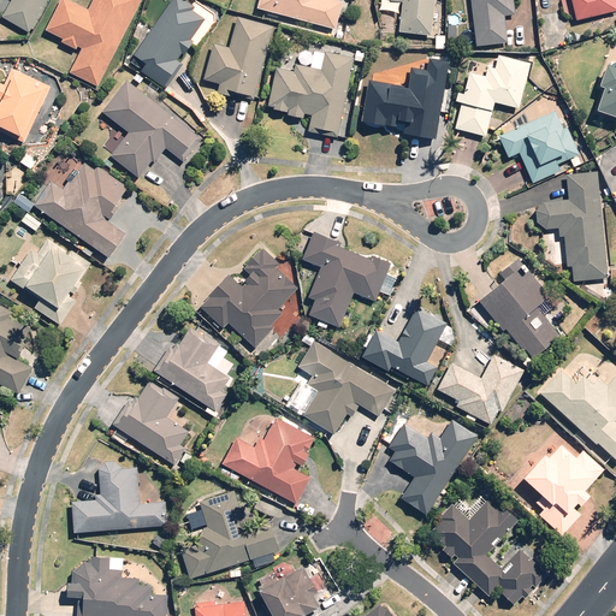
[(29,35),(47,0),(10,0),(0,21),(29,35)]
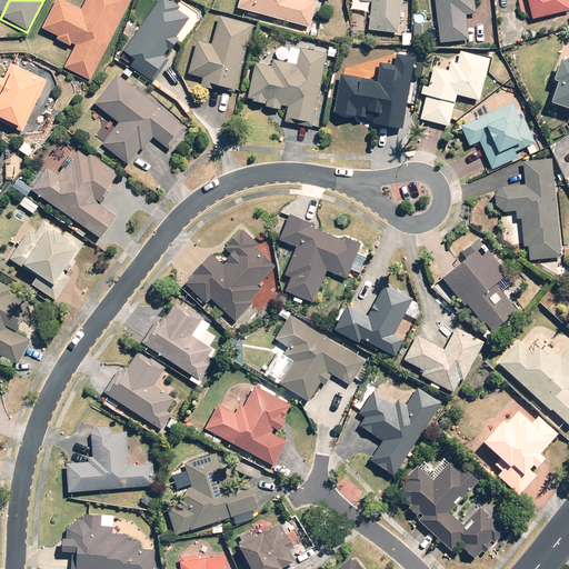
[(90,81),(129,0),(85,0),(79,11),(56,0),(53,0),(40,30),(57,38),(55,41),(72,49),(62,69),(90,81)]
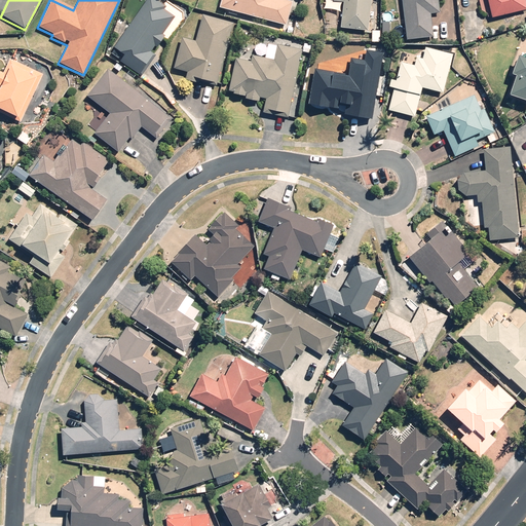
[(163,7),(152,0),(145,0),(108,55),(140,77),(154,55),(150,53),(154,46),(157,48),(164,37),(162,35),(175,17),(162,9),(163,7)]
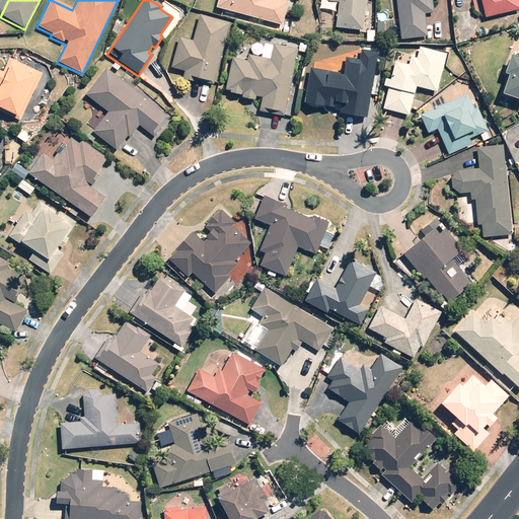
[(217,0),(215,8),(282,25),(288,2),(279,0),(217,0)]
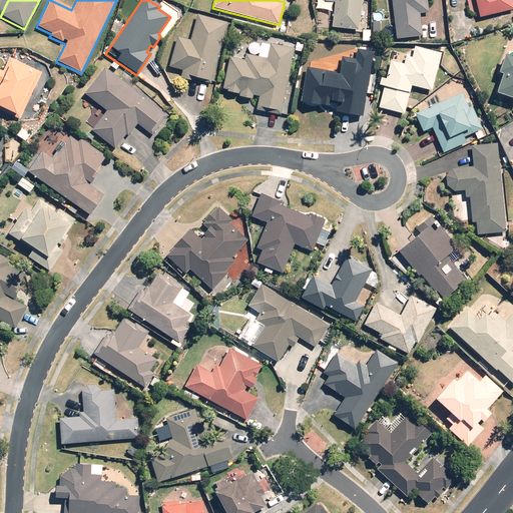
[(357,30),(361,0),(324,0),(325,2),(333,3),(330,27),(357,30)]
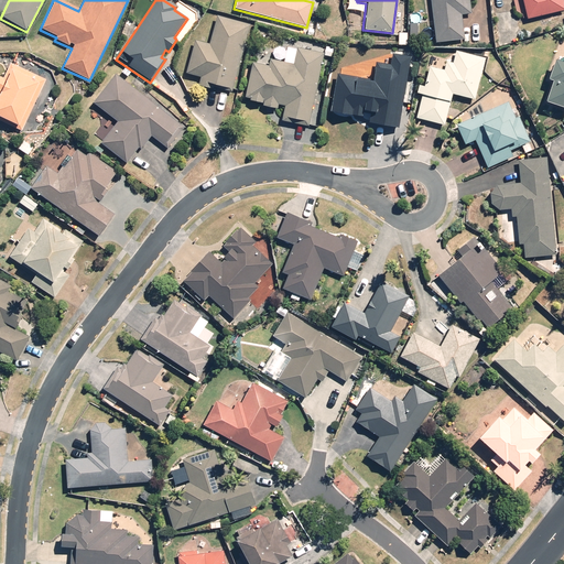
[(430,0),(434,44),(464,41),(461,15),(470,14),(469,0),(473,0),(430,0)]
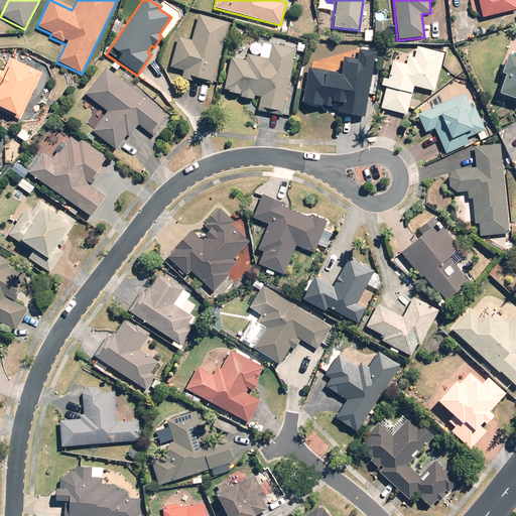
[(477,0),(483,17),(515,7),(512,0),(477,0)]
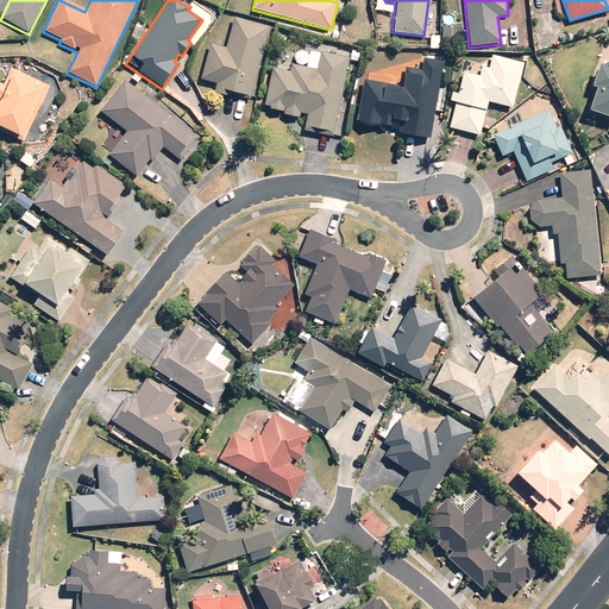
[(268,27),(233,19),(226,50),(208,46),(201,80),(215,83),(213,92),(251,100),(268,27)]
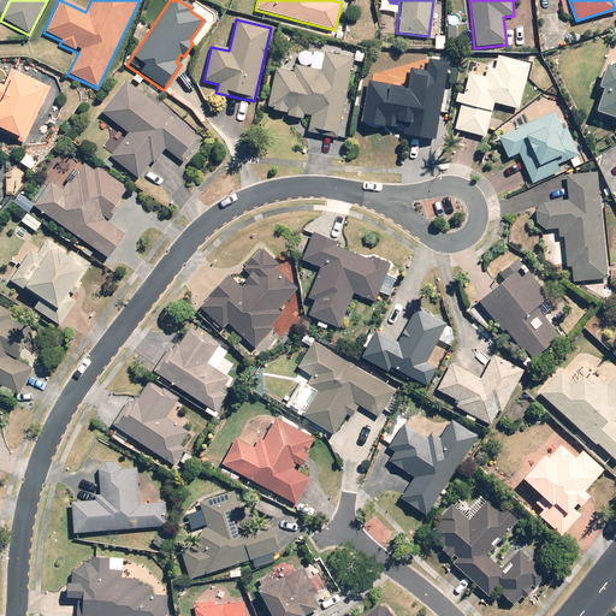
[(336,140),(353,58),(323,52),(319,72),(294,67),(292,73),(274,70),(267,107),(272,108),(272,111),(284,113),(284,110),(286,111),(285,117),(300,120),(301,116),(311,117),(308,135),(336,140)]
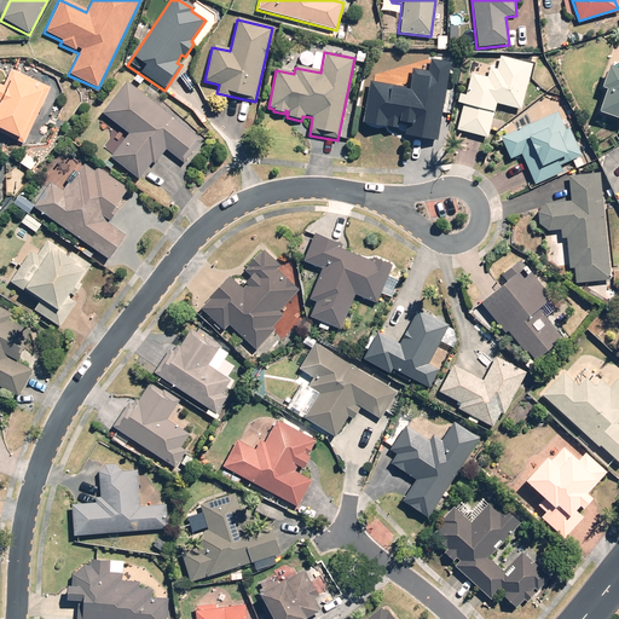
[(520,111),(531,64),(498,57),(496,70),(470,64),(455,133),(487,140),(496,105),(520,111)]
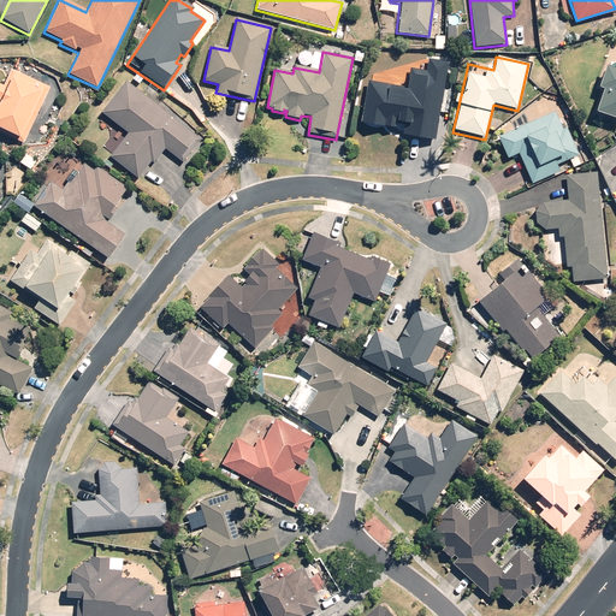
[(615,59),(602,67),(596,89),(602,90),(593,114),(615,122),(615,59)]
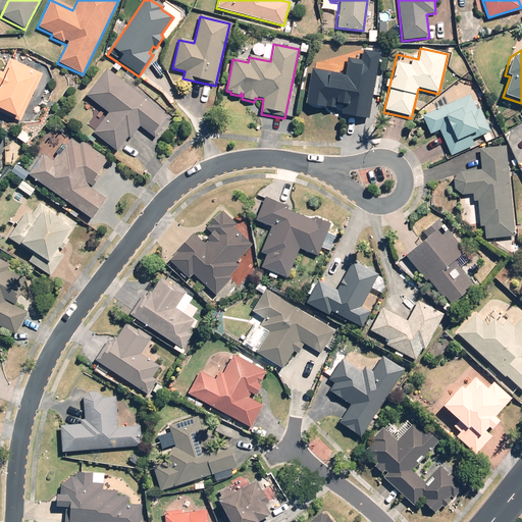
[(368,120),(379,54),(364,51),(361,68),(345,66),(344,73),(310,67),(303,105),(333,110),(334,105),(344,107),(342,116),(368,120)]
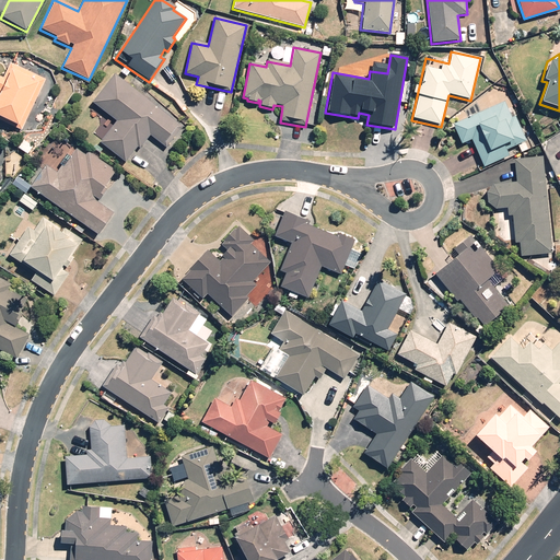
[(44,81),(9,63),(0,81),(0,80),(0,120),(19,130),(44,81)]
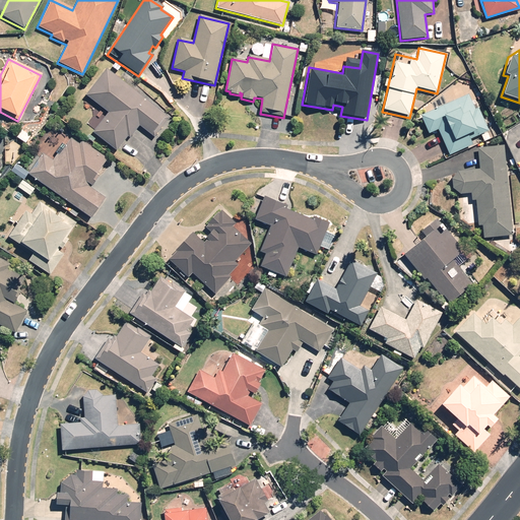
[(91,134),(115,151),(126,136),(130,139),(139,127),(152,137),(168,117),(106,69),(85,96),(107,114),(91,134)]
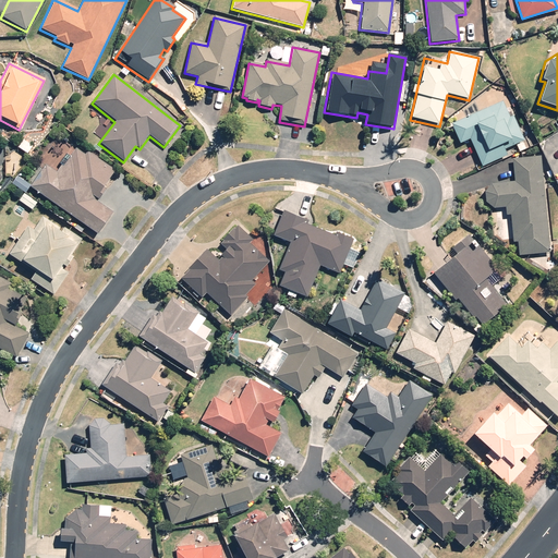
[(501,102),(450,125),(459,145),(468,142),(481,169),(508,157),(505,150),(524,142),(513,117),(509,119),(501,102)]
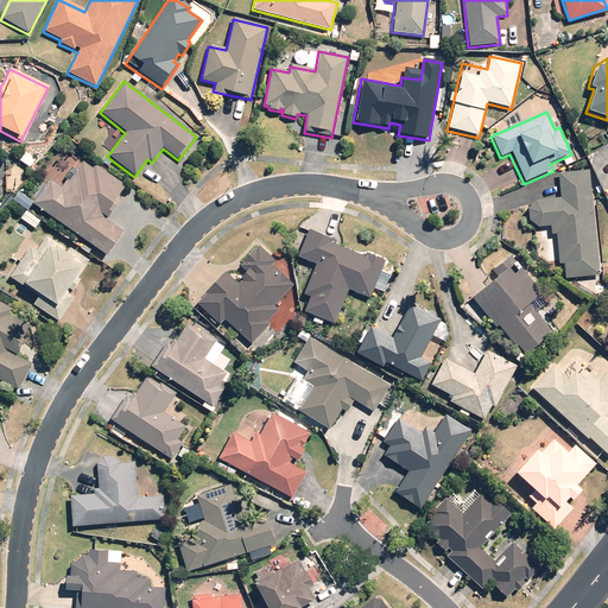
[(92,171),(81,164),(63,189),(49,179),(32,204),(106,254),(122,230),(106,219),(111,211),(108,209),(125,185),(96,166),(92,171)]
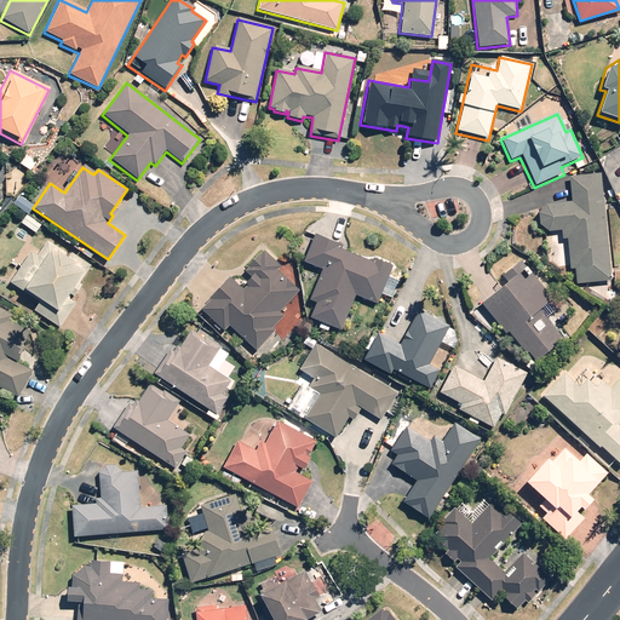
[(600,176),(568,178),(570,204),(543,206),(537,216),(537,227),(547,233),(549,241),(555,244),(557,267),(568,265),(568,269),(572,269),(573,283),(608,281),(600,176)]
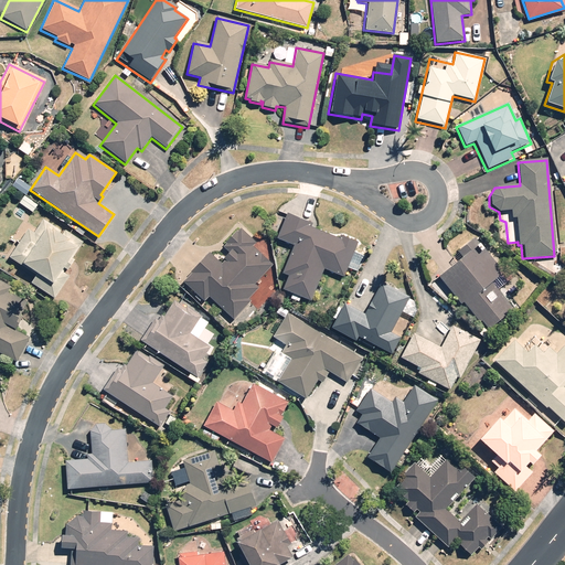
[(344,279),(358,242),(339,236),(338,238),(307,227),(309,221),(285,213),(275,240),(292,246),(283,276),(285,277),(280,291),(311,302),(322,270),(344,279)]
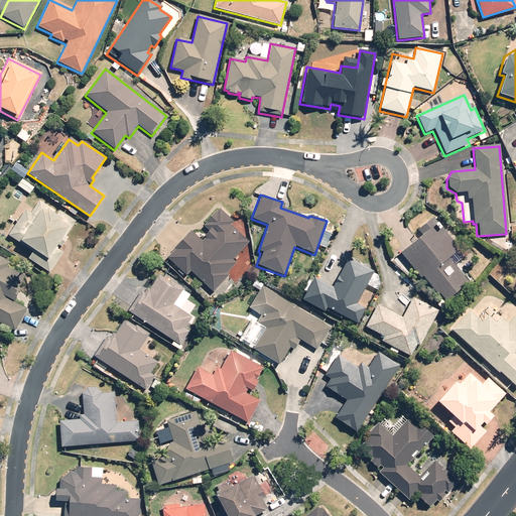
[(56,250),(75,223),(39,200),(30,214),(25,211),(7,238),(31,253),(26,260),(49,274),(62,254),(56,250)]
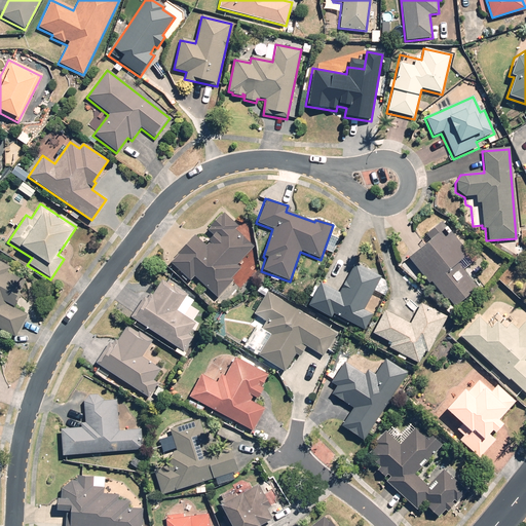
[(192,234),(166,263),(187,282),(192,276),(217,299),(232,282),(230,279),(240,269),(236,266),(254,248),(234,231),(237,228),(221,213),(207,229),(213,235),(204,246),(192,234)]
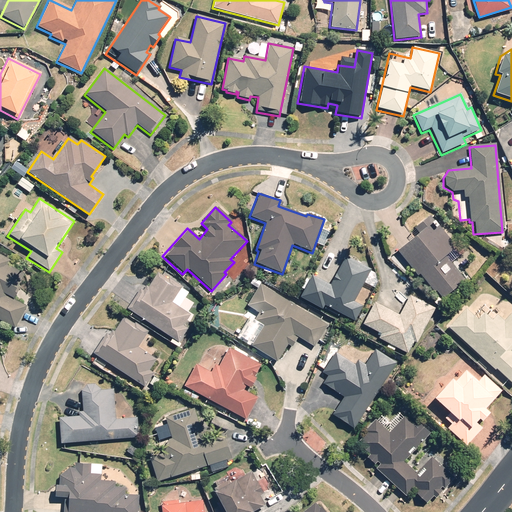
[(433,222),(395,251),(416,278),(418,276),(432,294),(435,292),(440,299),(463,281),(449,263),(459,256),(433,222)]
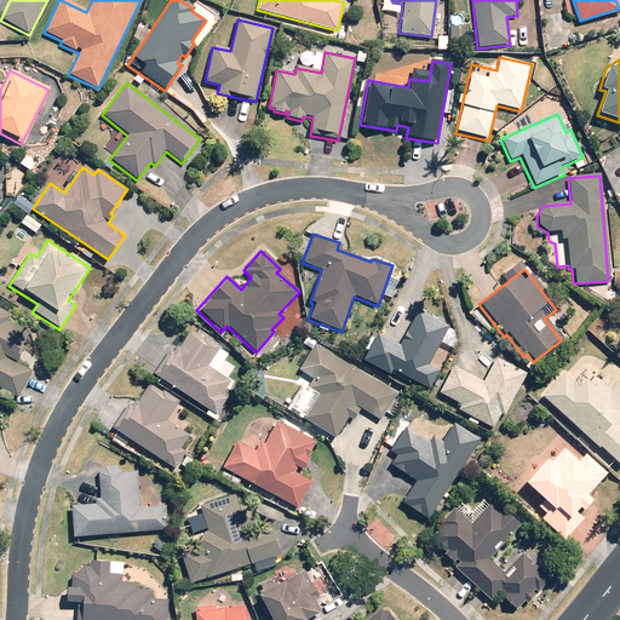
[(16,361),(34,326),(0,308),(0,388),(17,397),(30,368),(16,361)]
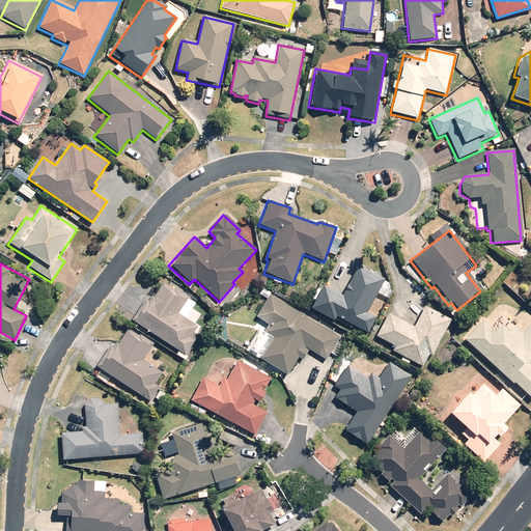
[(336,318),(367,335),(375,318),(366,313),(384,281),(357,267),(341,296),(322,285),(309,310),(333,323),(336,318)]
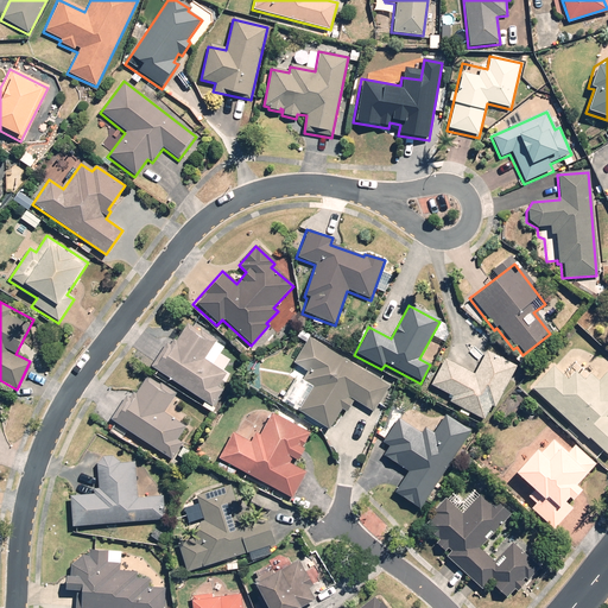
[(169,339),(150,367),(210,407),(222,390),(216,386),(225,373),(213,365),(223,348),(187,322),(173,341),(169,339)]
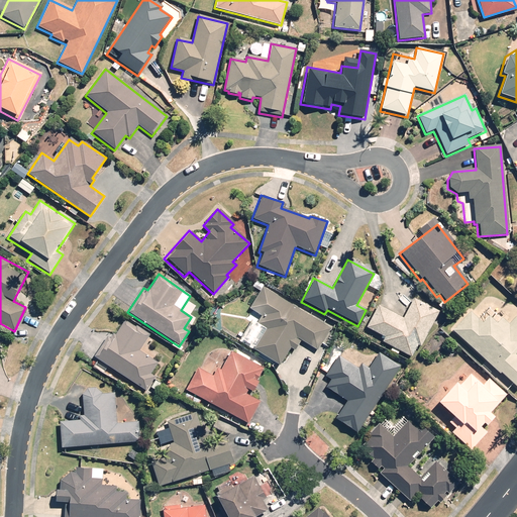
[(280,367),(290,349),(294,351),(300,340),(317,350),(330,329),(263,289),(251,309),(262,314),(255,323),(266,329),(252,351),(280,367)]
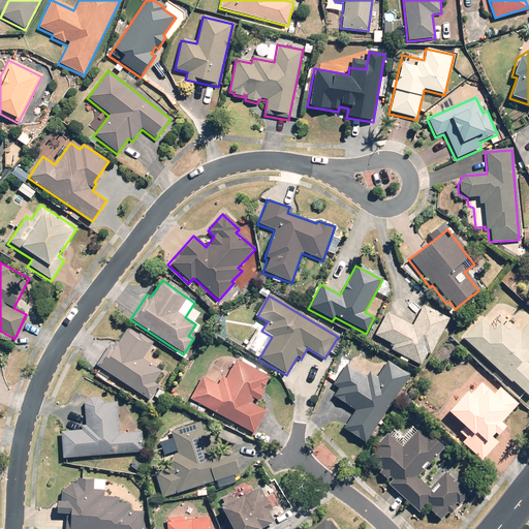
[(412,325),(387,312),(371,342),(419,368),(427,354),(429,355),(449,318),(424,305),(412,325)]
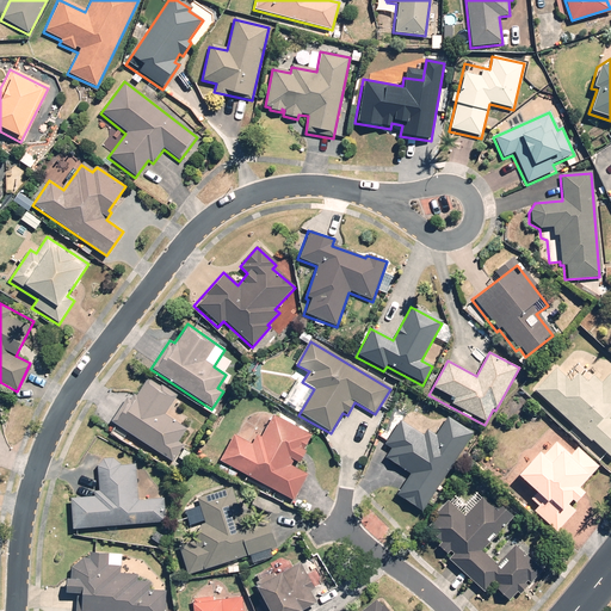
[(550,365),(530,389),(610,458),(610,421),(609,420),(610,415),(610,371),(602,382),(581,365),(568,380),(550,365)]
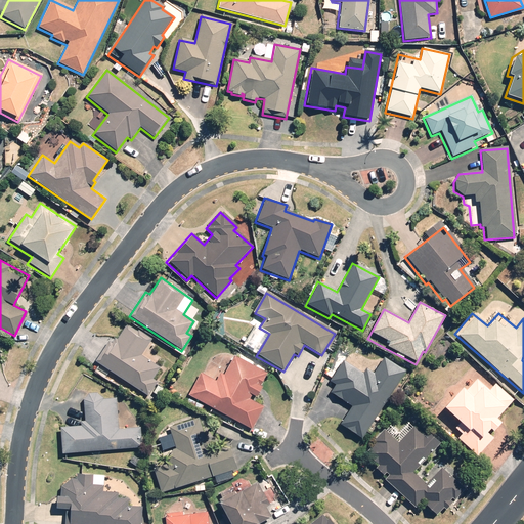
[(161,368),(141,354),(151,340),(129,324),(113,347),(106,343),(93,361),(145,398),(157,382),(153,379),(161,368)]
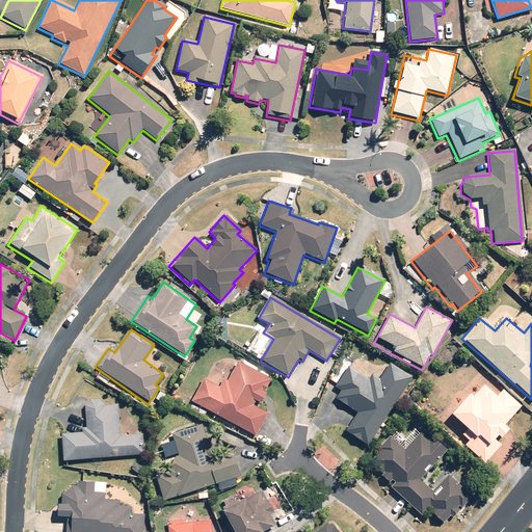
[(267,415),(254,407),(256,402),(259,404),(265,393),(263,393),(271,378),(237,361),(225,381),(223,380),(218,390),(201,380),(189,402),(256,436),(267,415)]
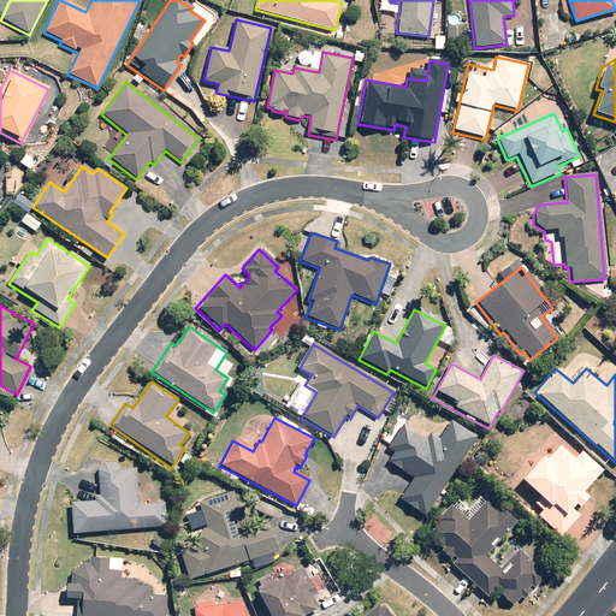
[(473,440),(446,425),(438,438),(428,432),(425,438),(402,424),(386,449),(392,452),(386,462),(412,478),(398,501),(425,517),(473,440)]
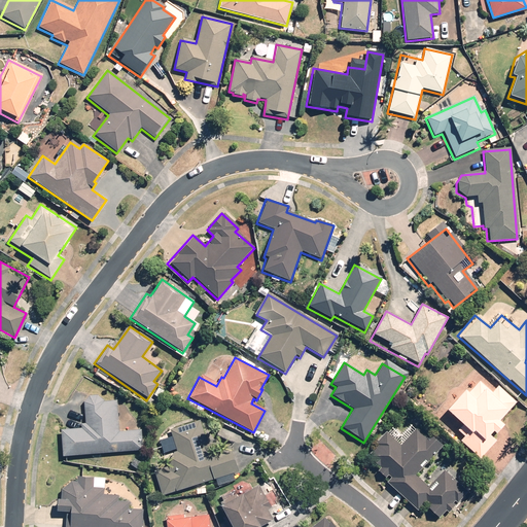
[(490,391),(480,382),(467,395),(462,391),(444,412),(450,417),(444,425),(481,458),(493,445),(485,438),(489,434),(491,435),(499,426),(494,422),(505,410),(488,394),(490,391)]
